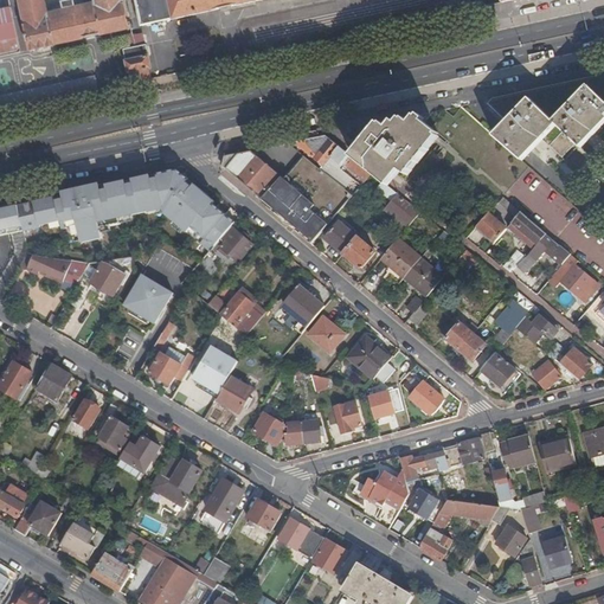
[(92,0),(94,4),(81,6),(79,0),(19,0),(25,25),(23,25),(27,50),(55,44),(55,43),(129,27),(127,17),(134,15),(130,0),(123,1),(122,0),(134,0),(140,25),(151,23),(152,30),(162,27),(161,20),(252,0),(92,0)]
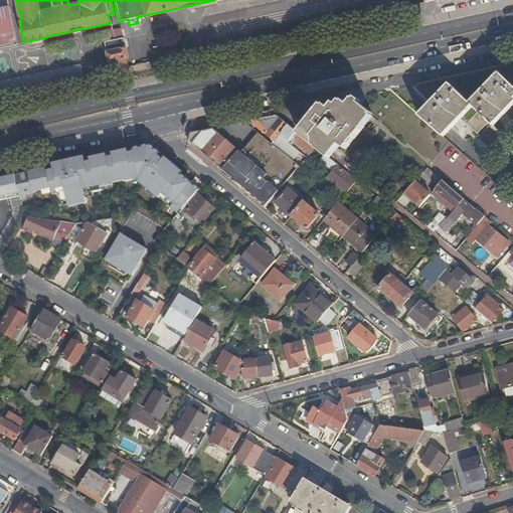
[(0,47),(16,43),(7,5),(0,7),(0,47)]
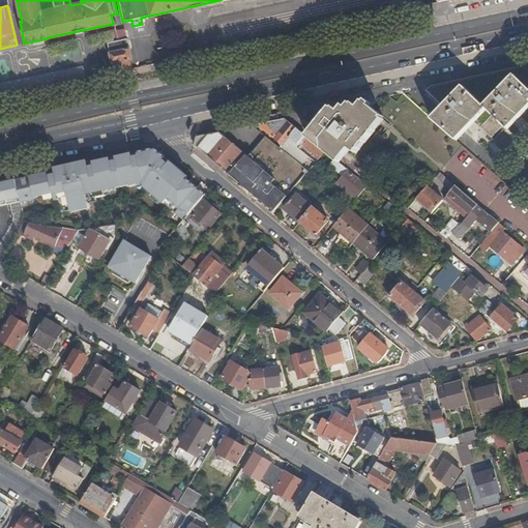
[(113,62),(115,71),(123,69),(129,68),(127,59),(130,58),(125,38),(116,40),(111,41),(106,42),(110,63),(113,62)]
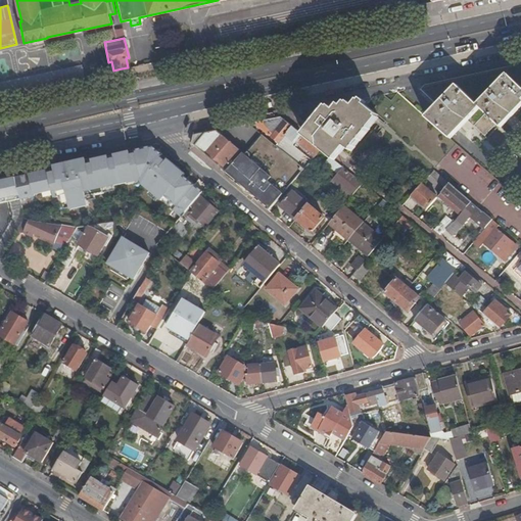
[(520,62),(512,65),(520,74),(520,62)]
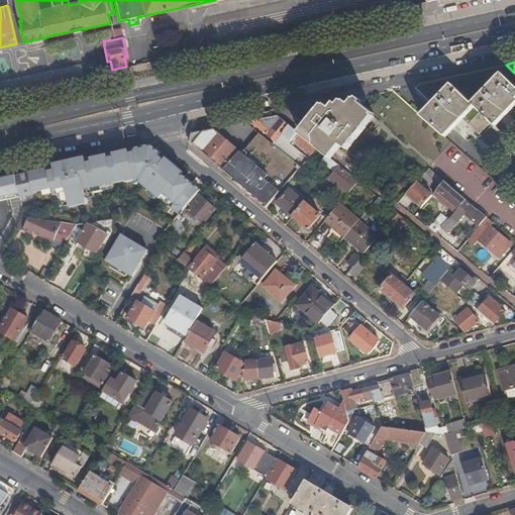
[(514,73),(506,65),(478,71),(512,103),(514,99),(514,73)]
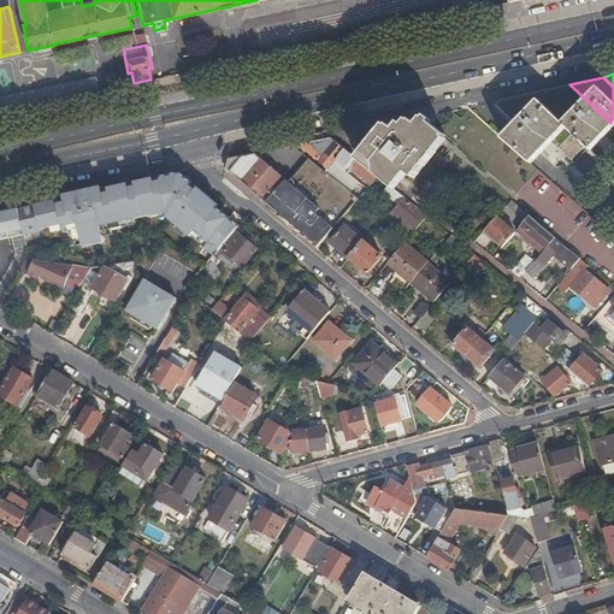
[(610,123),(570,84),(518,96),(556,131),(562,124),(586,147),(610,123)]
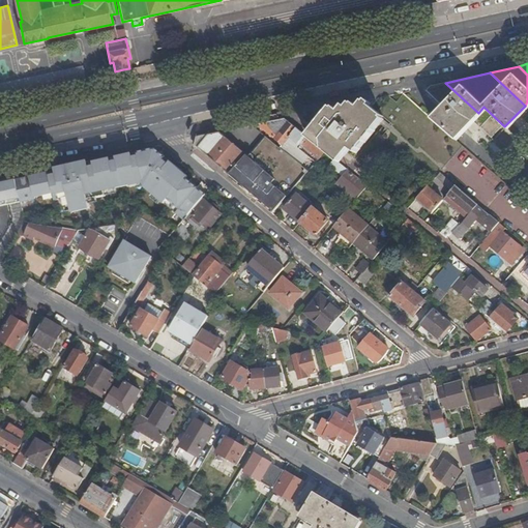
[(478,113),(445,83),(430,86),(426,90),(441,106),(431,118),(453,138),(478,113)]
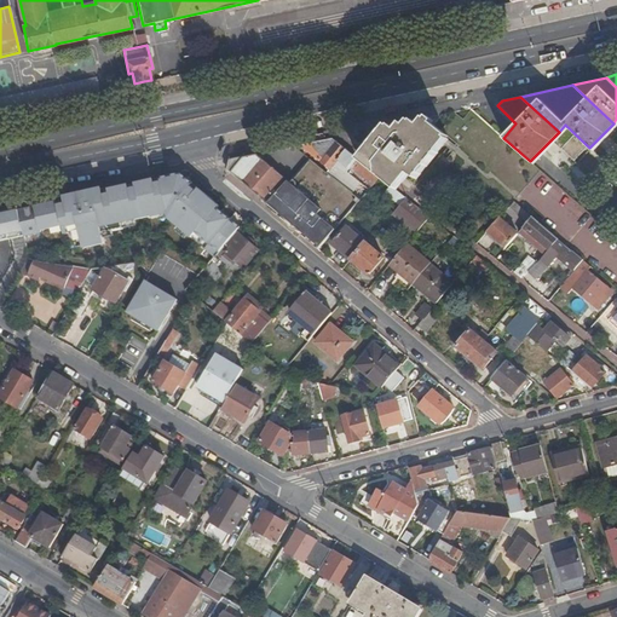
[(388,125),(365,154),(398,180),(407,171),(415,178),(436,151),(433,150),(445,136),(424,117),(417,125),(411,120),(405,127),(401,122),(395,130),(388,125)]
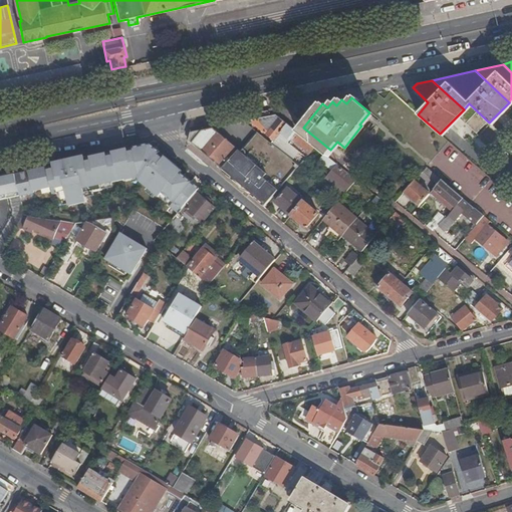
[(250,111),(251,118),(272,114),(271,107),(250,111)]
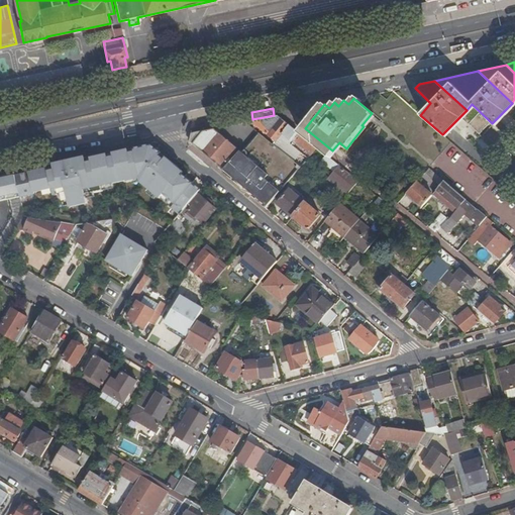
[(300,134),(277,114),(274,115),(252,119),(249,120),(275,140),(282,132),(290,139),(292,137),(298,141),(298,142),(307,149),(306,150),(307,151),(305,153),(308,157),(315,146),(300,134)]
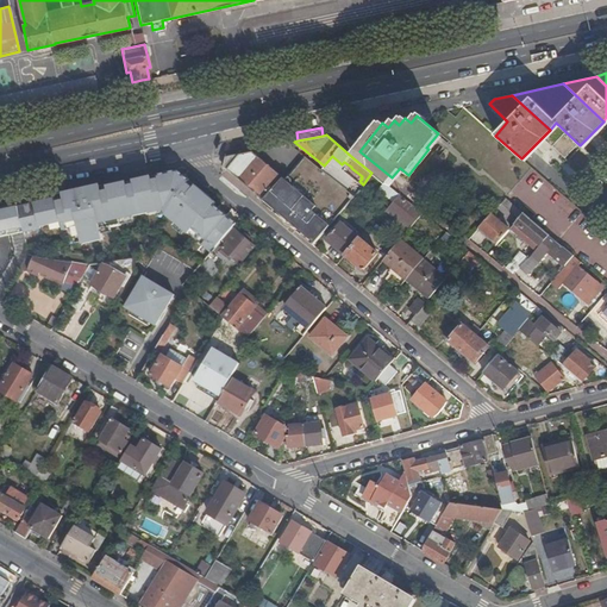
[(263,187),(276,173),(251,151),(225,157),(223,166),(262,198),(268,191),(263,187)]
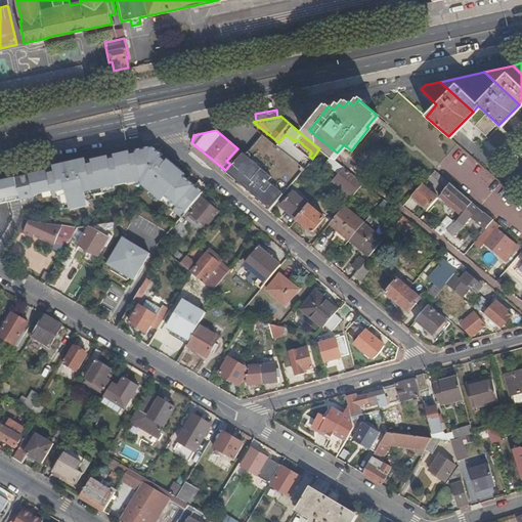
[(337,153),(309,130),(308,131),(304,136),(319,148),(330,157),(325,162),(338,172),(342,167),(333,159),(336,155),(337,153)]
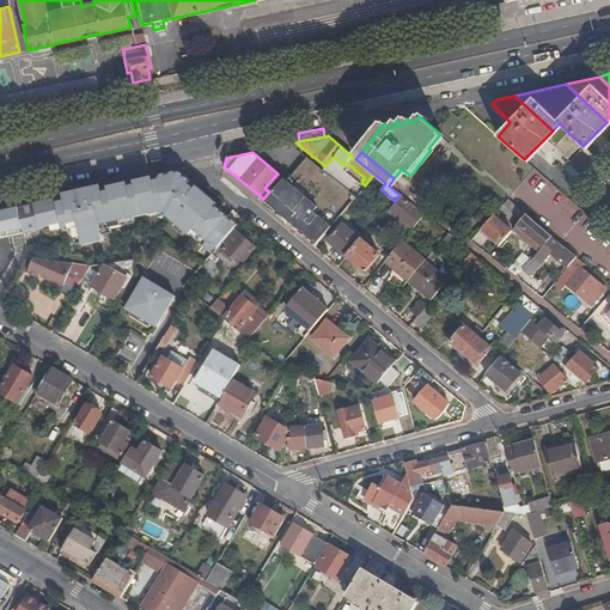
[(264,201),(315,244),(355,196),(342,187),(306,157),(286,181),(284,178),(264,201)]
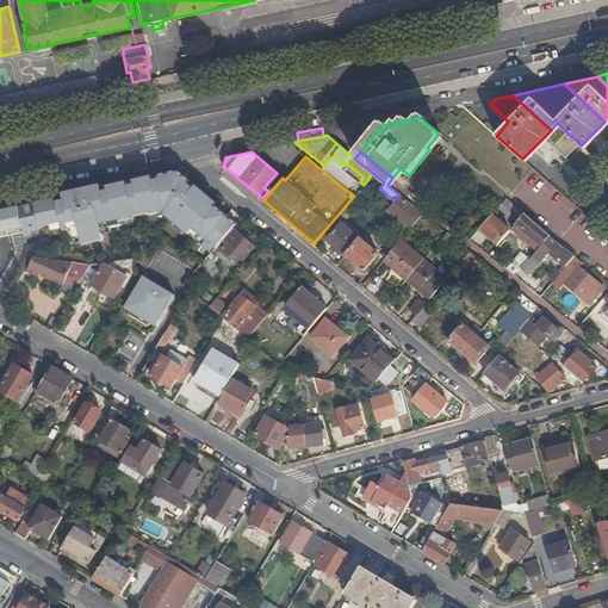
[(181,228),(209,196),(179,171),(154,175),(160,206),(162,212),(165,211),(166,216),(181,228)]
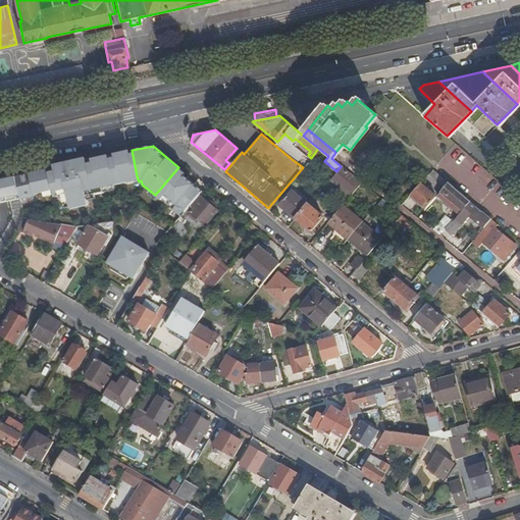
[(137,176),(132,150),(112,154),(85,160),(84,158),(62,162),(65,176),(72,207),(87,204),(86,196),(103,192),(102,188),(126,183),(127,184),(139,182),(137,176)]
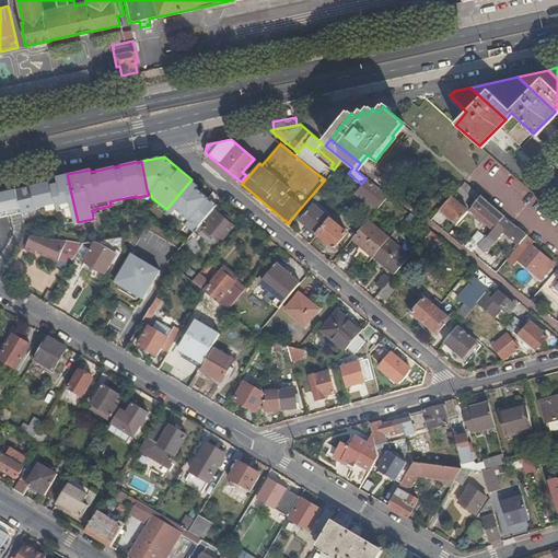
[(313,171),(325,179),(329,174),(317,164),(313,171)]
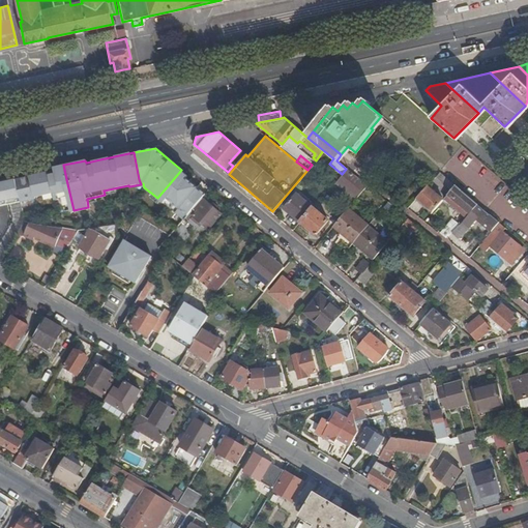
[(66,179),(63,165),(54,167),(54,170),(35,174),(13,179),(20,200),(34,197),(33,196),(53,192),(54,199),(67,197),(70,211),(74,210),(66,179)]
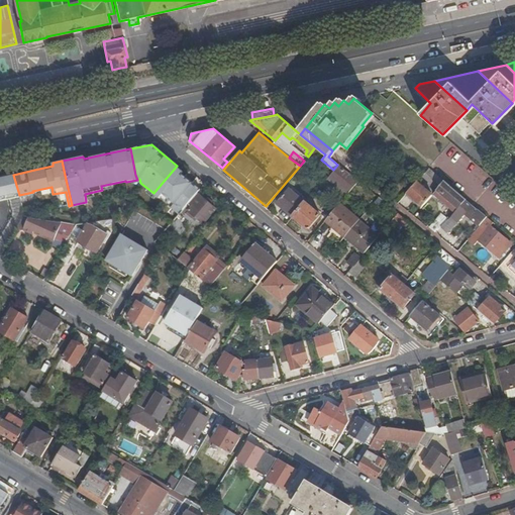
[(327,177),(346,193),(357,180),(337,165),(333,170),(327,177)]
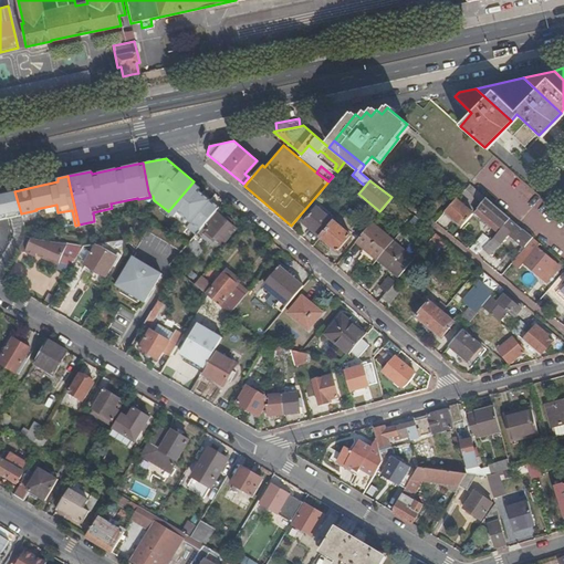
[(216,211),(219,207),(198,189),(199,187),(194,181),(168,211),(190,229),(197,233),(206,222),(216,211)]
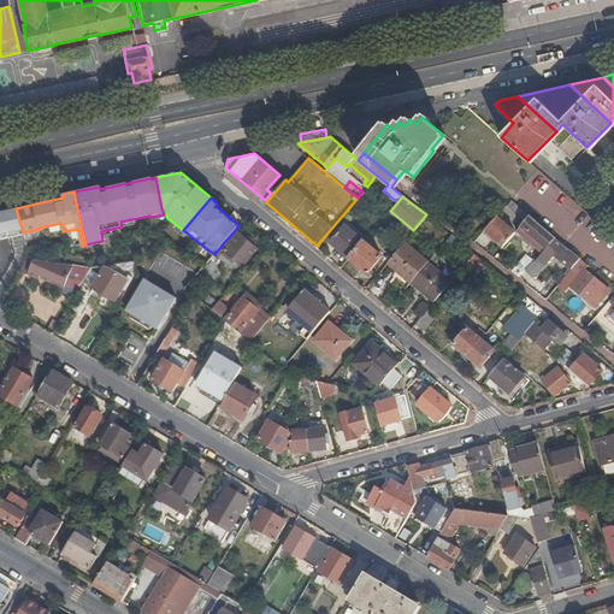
[(525,220),(529,216),(509,200),(506,205),(525,220)]
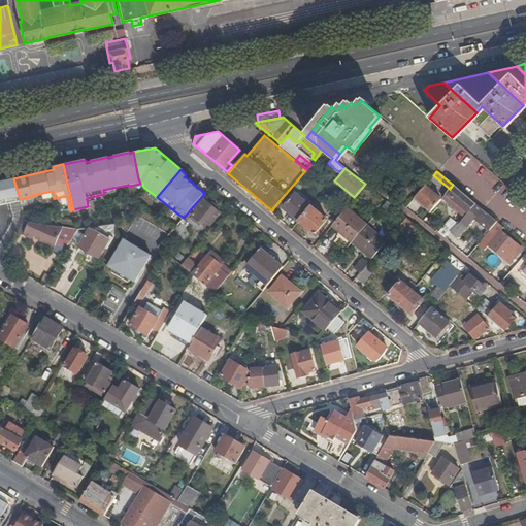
[(13,178),(13,175),(0,178),(0,207),(20,202),(20,199),(13,178)]
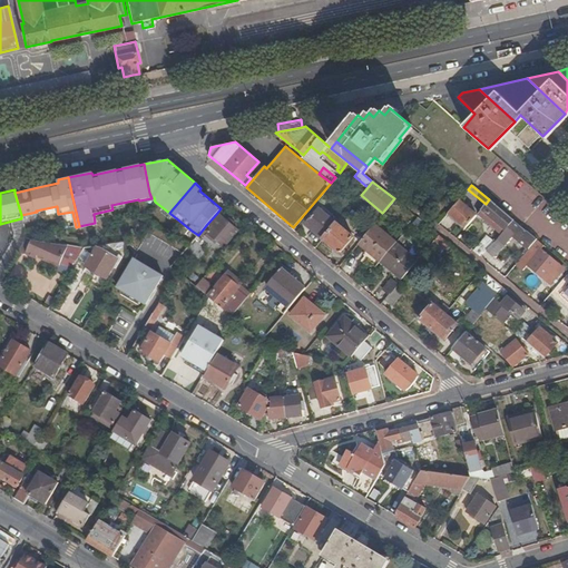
[(459,199),(448,212),(466,227),(476,215),(459,199)]
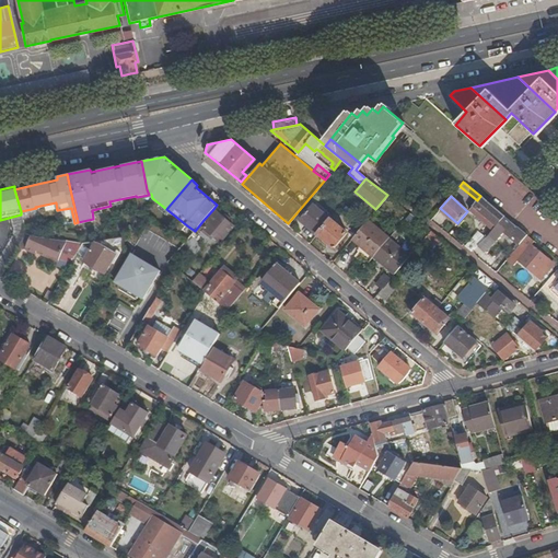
[(495,224),(503,216),(480,196),(477,200),(469,210),(491,229),(495,224)]
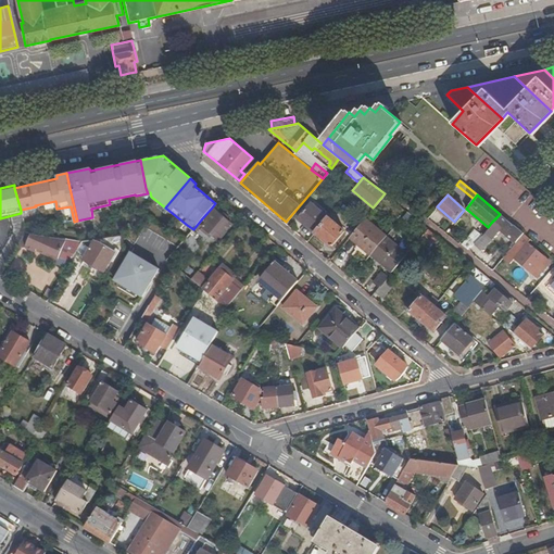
[(298,218),(314,231),(327,216),(311,202),(298,218)]
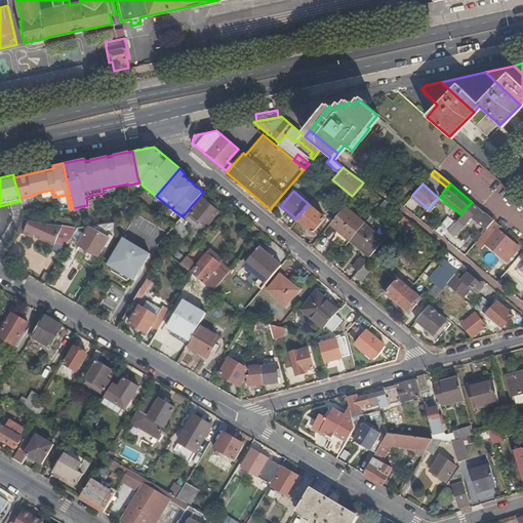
[(217,211),(200,196),(191,206),(194,209),(191,213),(205,226),(217,211)]
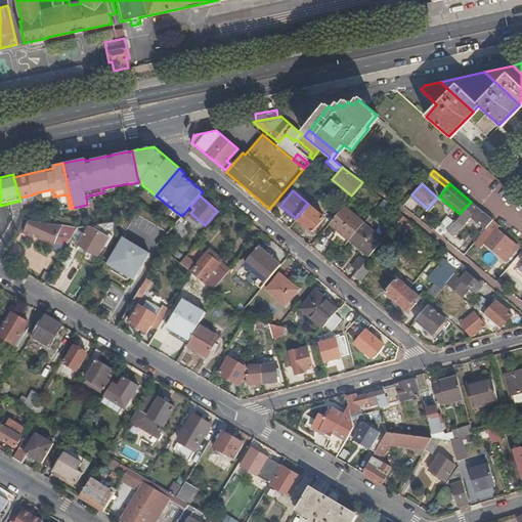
[(381,206),(387,211),(391,206),(382,199),(380,201),(377,205),(379,207),(381,206)]
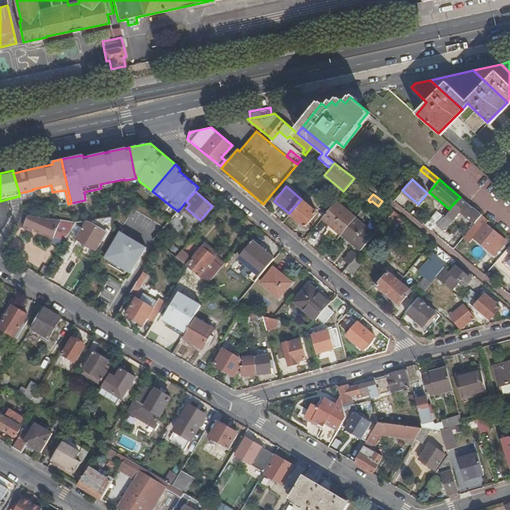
[(473,223),(481,214),(460,197),(452,205),(473,223)]
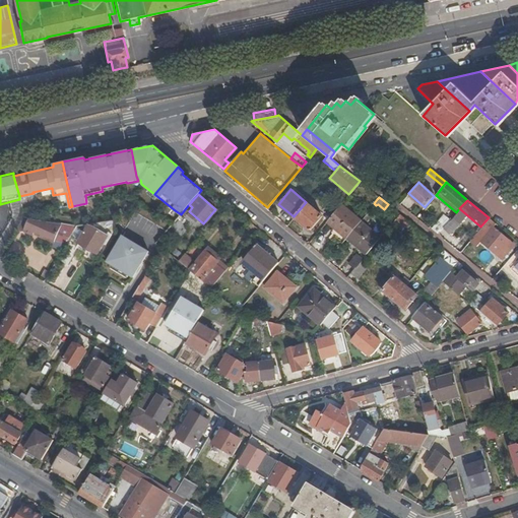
[(306,202),(294,216),(310,230),(321,215),(306,202)]
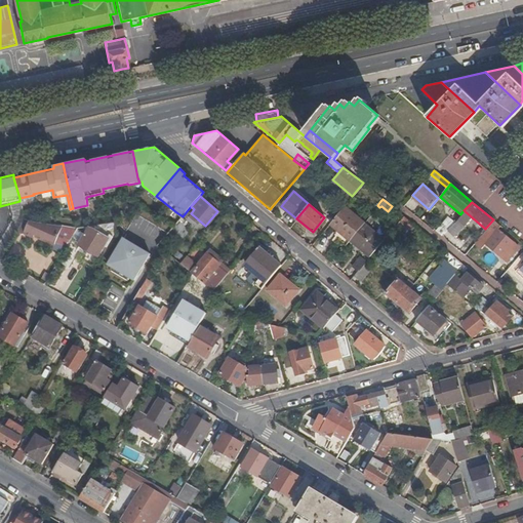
[(377,205),(371,212),(387,226),(394,216),(388,211),(381,206),(379,207),(377,205)]
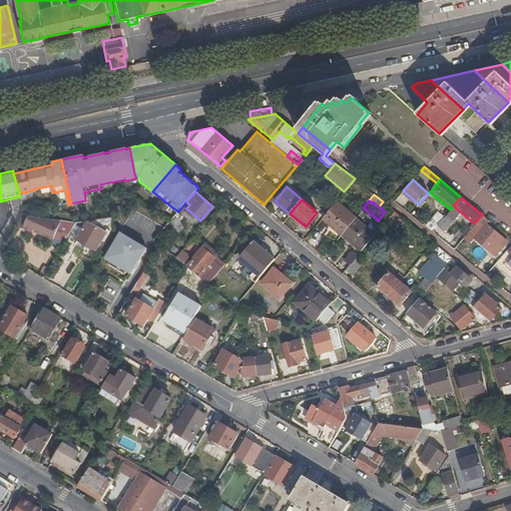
[(322,218),(341,234),(355,217),(336,201),(322,218)]
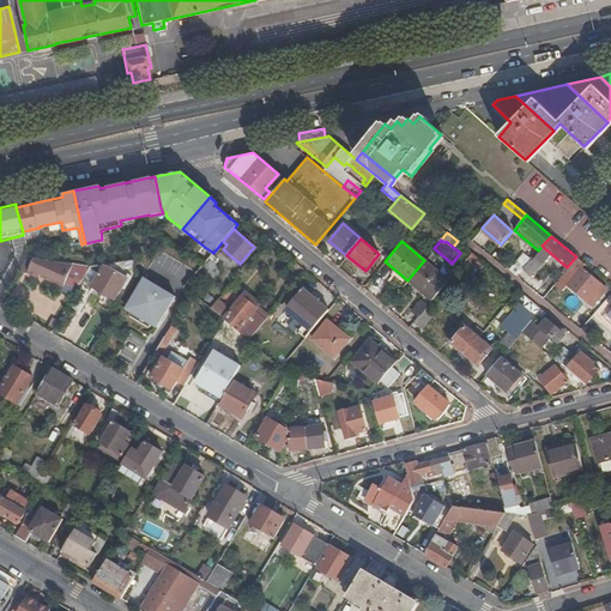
[(466,256),(477,266),(482,260),(471,252),(466,256)]
